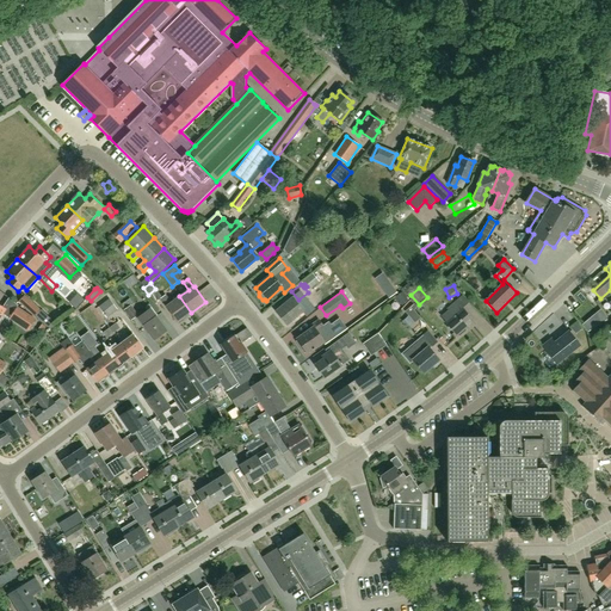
[(177,322),(191,313),(179,296),(171,302),(165,295),(160,298),(166,307),(177,322)]
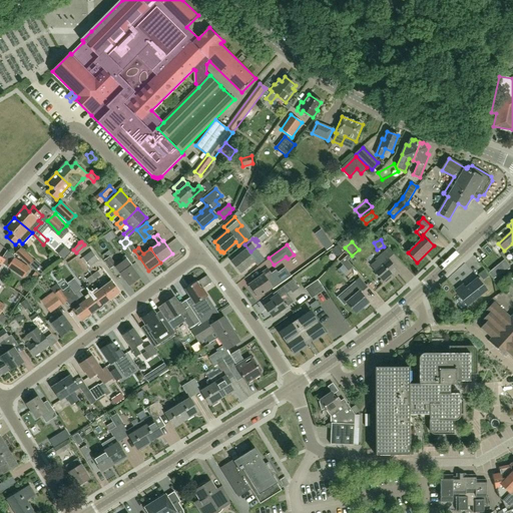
[(20,248),(15,253),(38,275),(41,271),(32,263),(34,261),(20,248)]
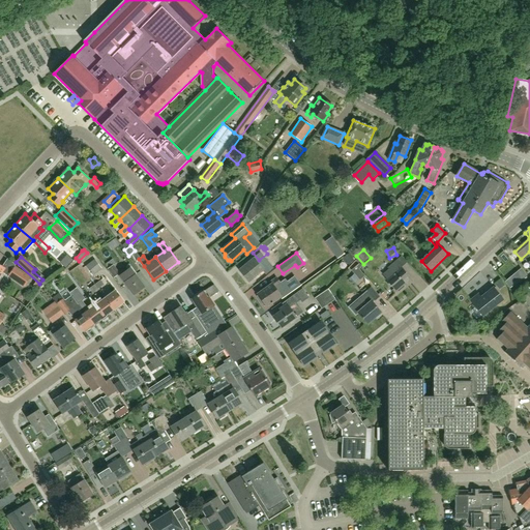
[(248,282),(263,270),(253,258),(238,270),(248,282)]
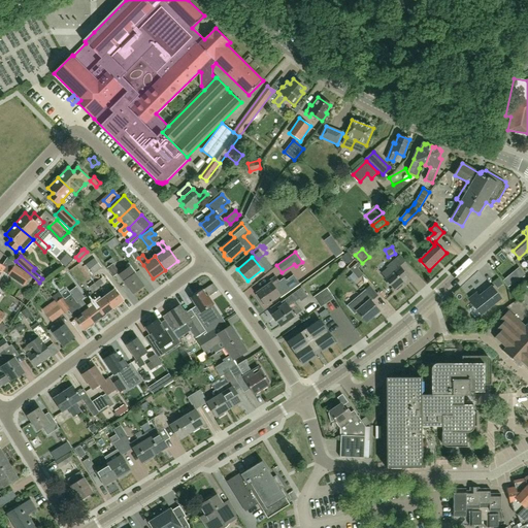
[(387,277),(386,278),(395,289),(403,283),(404,285),(410,278),(402,269),(407,265),(400,257),(393,263),(393,264),(384,273),(387,277)]
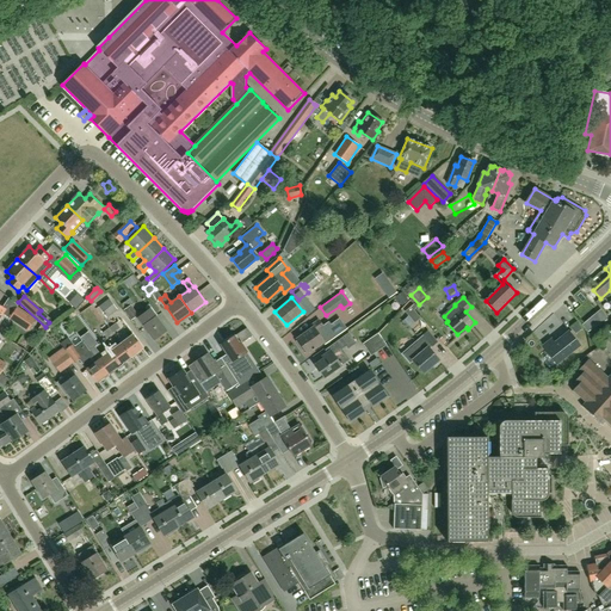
[(84,302),(80,298),(73,306),(76,309),(84,302)]
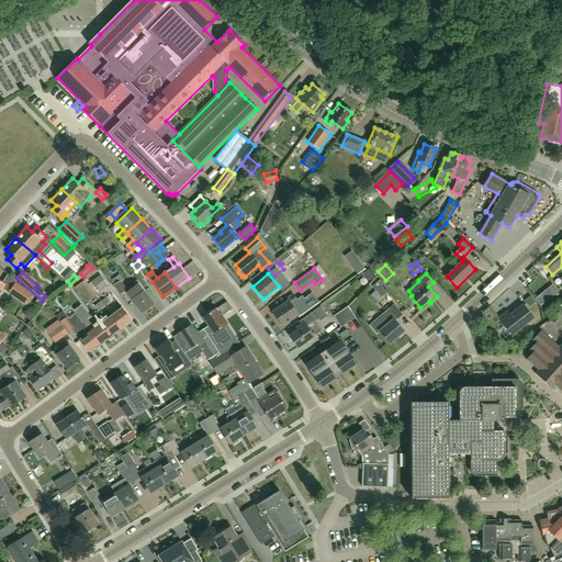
[(121,294),(126,291),(121,281),(123,280),(120,274),(111,281),(121,294)]
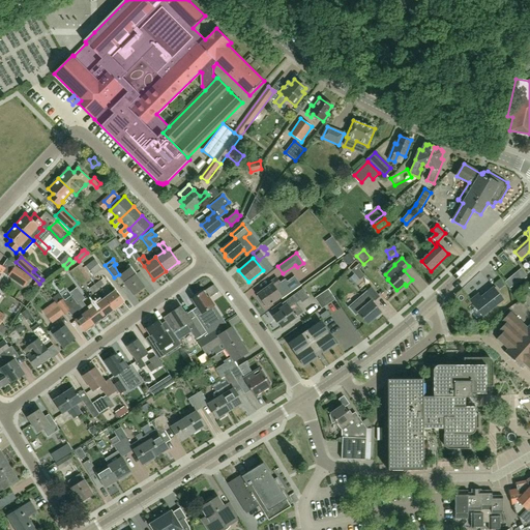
[(92,276),(102,269),(95,260),(85,267),(92,276)]
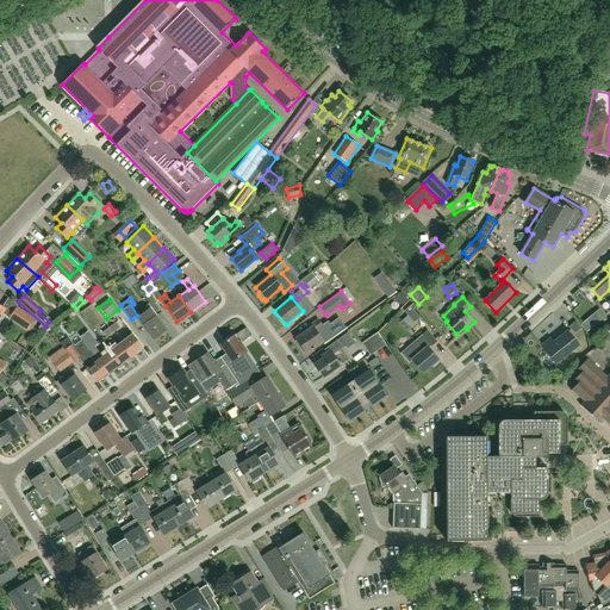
[(155,317),(157,316),(149,304),(144,307),(147,311),(137,318),(143,325),(154,340),(166,331),(155,317)]
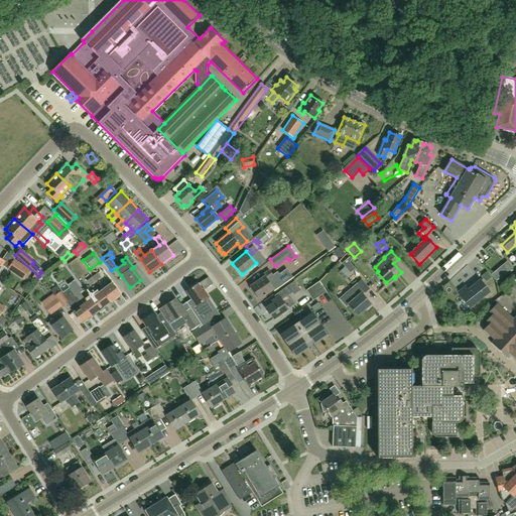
[(263,295),(264,296),(265,295),(265,294),(272,289),(273,291),(292,278),(286,270),(279,275),(277,272),(272,275),(269,271),(263,275),(264,277),(250,286),(259,298),(263,295)]
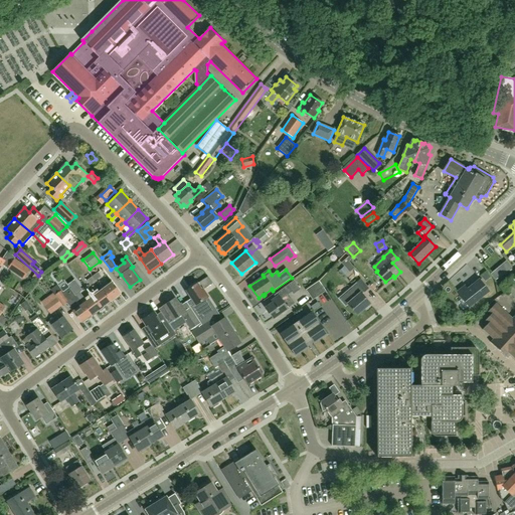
[(93,277),(96,281),(101,277),(98,272),(93,277)]
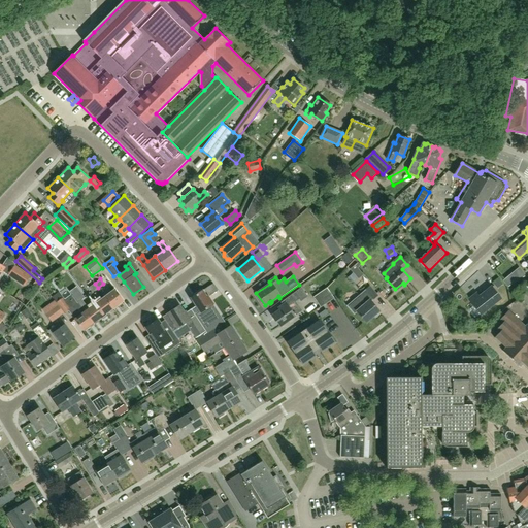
[(527,308),(527,284),(526,283),(515,293),(527,308)]
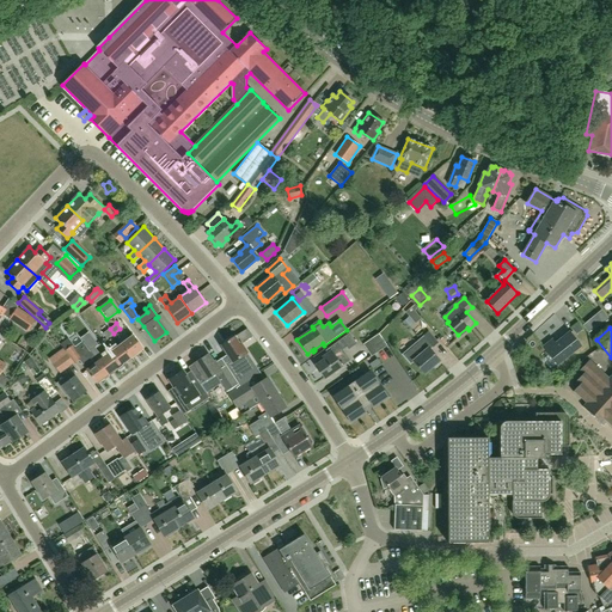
[(106,338),(114,334),(110,329),(103,334),(106,338)]
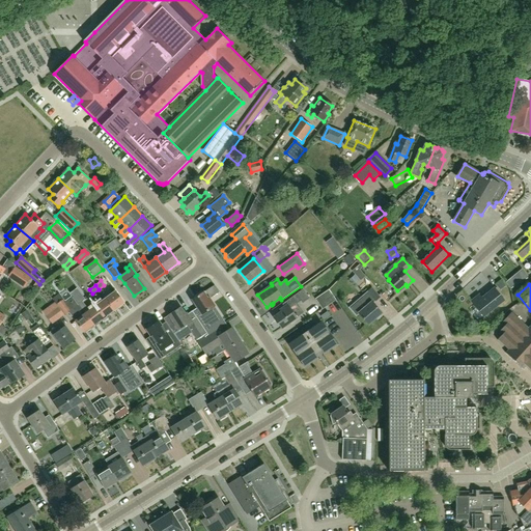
[(359,313),(368,325),(382,313),(372,304),(371,302),(374,300),(375,302),(380,298),(372,288),(362,297),(362,298),(350,308),(356,316),(359,313)]
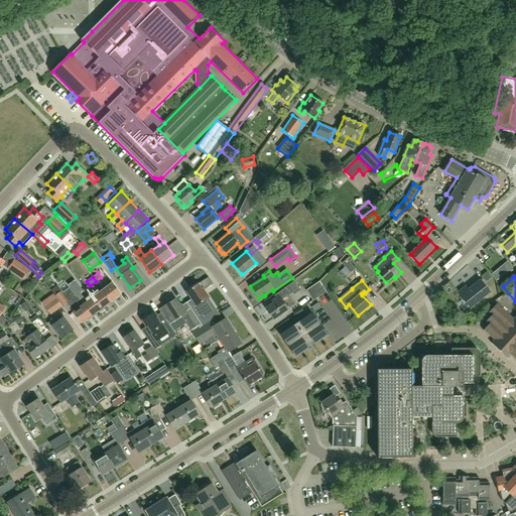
[(323,294),(328,291),(321,281),(316,285),(323,294)]
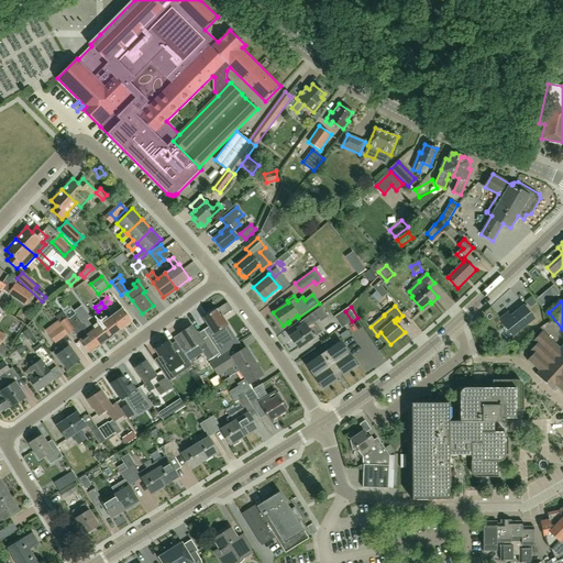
[(514,335),(534,319),(526,307),(512,317),(510,313),(501,319),(514,335)]
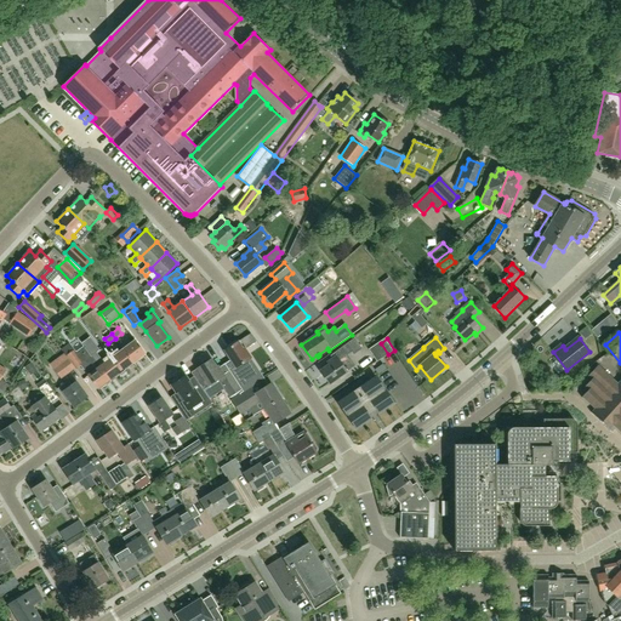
[(124,348),(135,363),(147,354),(136,340),(124,348)]
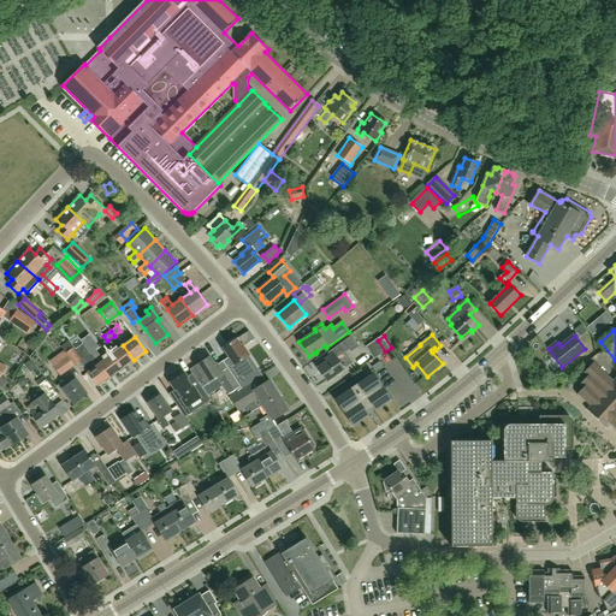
[(353,362),(349,357),(345,351),(350,349),(351,351),(360,345),(354,337),(330,353),(332,356),(327,360),(329,361),(319,368),(329,381),(345,369),(345,368),(353,362)]
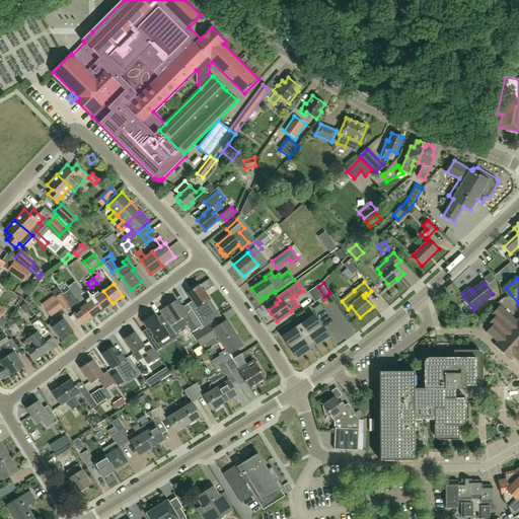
[(201,325),(203,326),(220,315),(216,309),(210,313),(203,303),(209,299),(203,291),(202,292),(198,286),(188,293),(193,300),(188,304),(192,309),(201,325)]
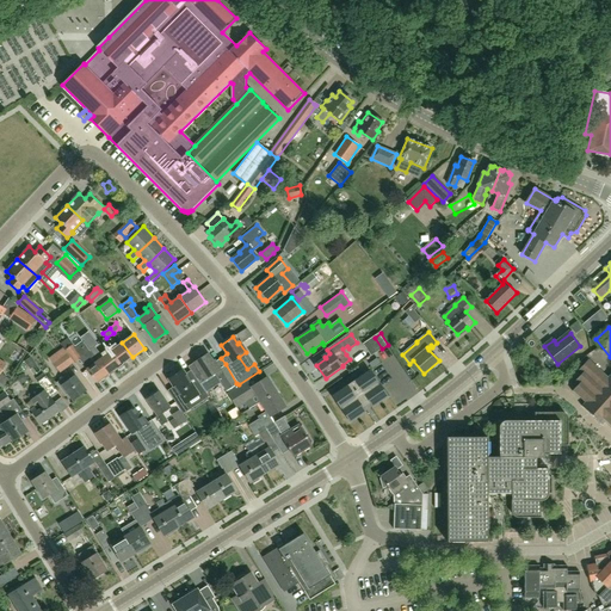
[(110,352),(121,366),(133,357),(122,343),(110,352)]
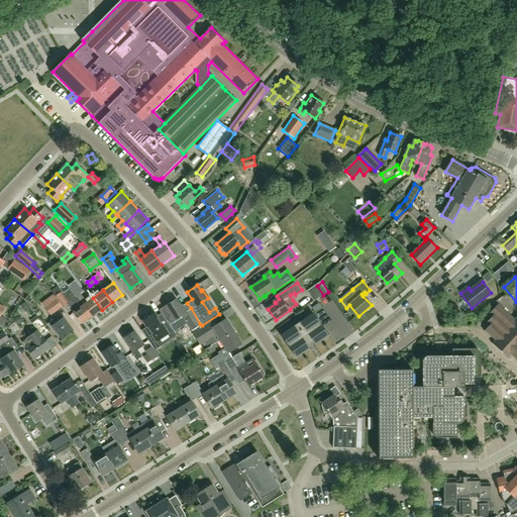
[(84,304),(77,295),(74,291),(69,295),(74,302),(71,304),(76,310),(74,312),(83,323),(92,317),(83,305),(84,304)]
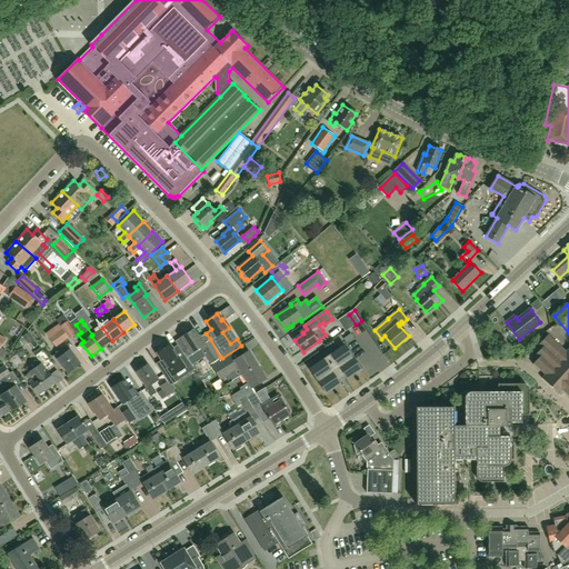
[(68,338),(76,332),(68,321),(60,328),(68,338)]
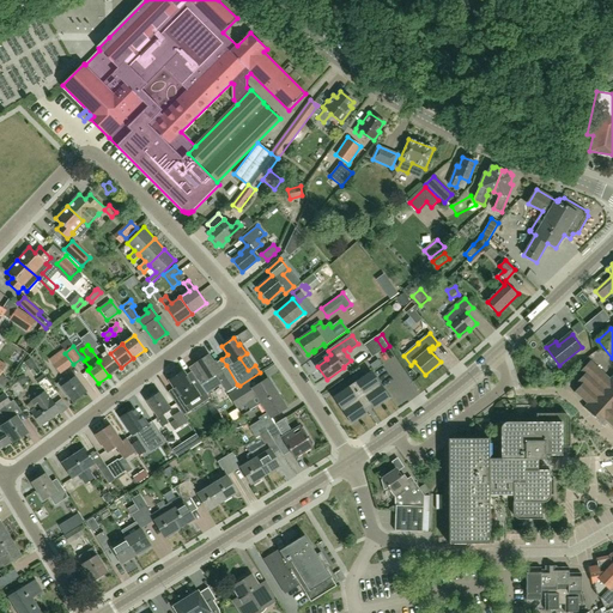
[(65,353),(62,350),(49,359),(60,375),(73,364),(65,353)]
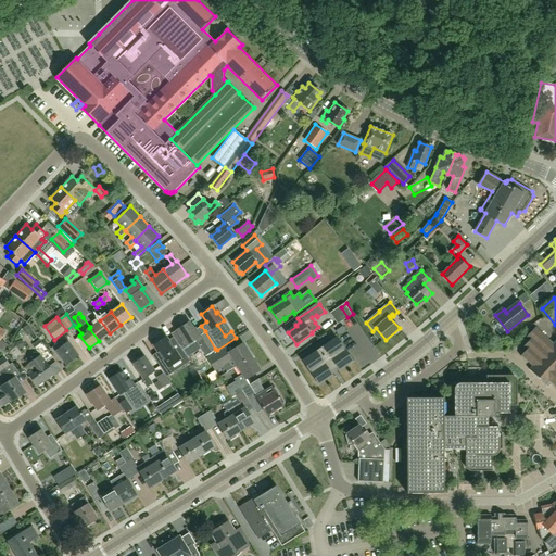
[(100,320),(90,327),(89,328),(99,341),(110,333),(100,320)]
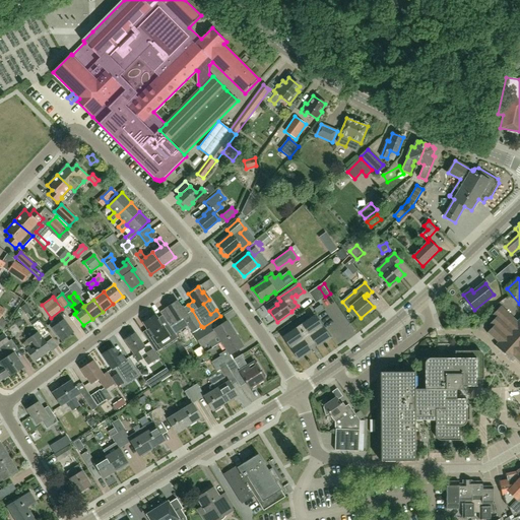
[(200,327),(190,311),(187,313),(182,306),(181,307),(176,301),(166,308),(171,316),(168,318),(172,325),(177,321),(182,327),(186,324),(191,332),(200,327)]
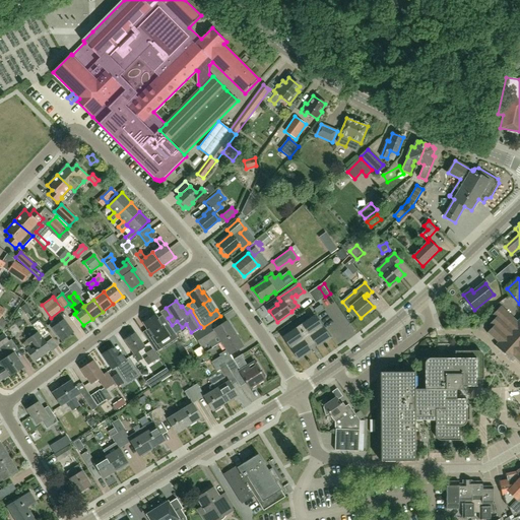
[(519,318),(518,320),(501,306),(493,315),(496,318),(491,324),(494,326),(489,331),(501,342),(497,346),(511,360),(515,354),(519,359),(519,318)]
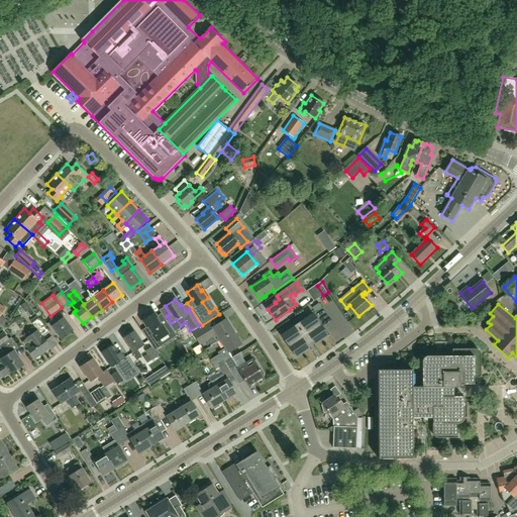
[(169,323),(164,326),(154,313),(142,321),(148,329),(143,332),(142,330),(141,330),(154,350),(162,346),(159,339),(160,339),(162,337),(168,334),(173,338),(177,336),(169,323)]
